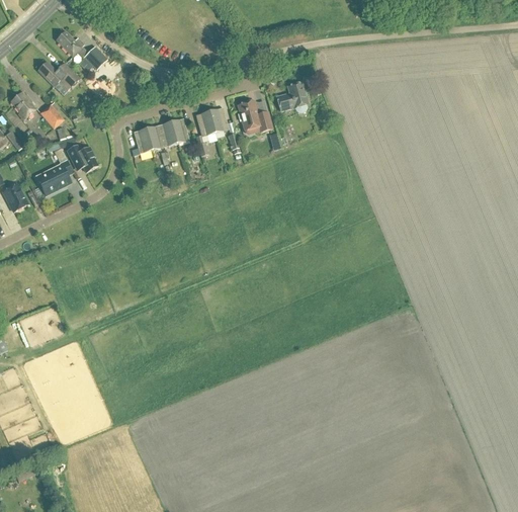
[(88,50),(83,45),(85,44),(78,36),(75,39),(66,30),(58,38),(73,55),(77,51),(83,56),(84,55),(97,68),(108,57),(95,44),(88,50)]
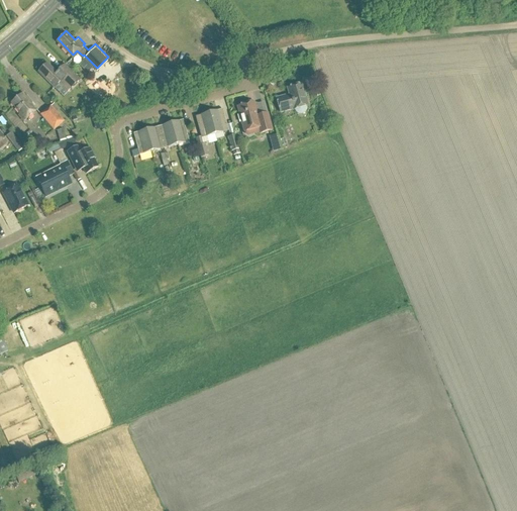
[(47,61),(38,69),(56,85),(60,81),(63,83),(65,81),(70,86),(80,75),(66,62),(60,67),(57,70),(47,61)]
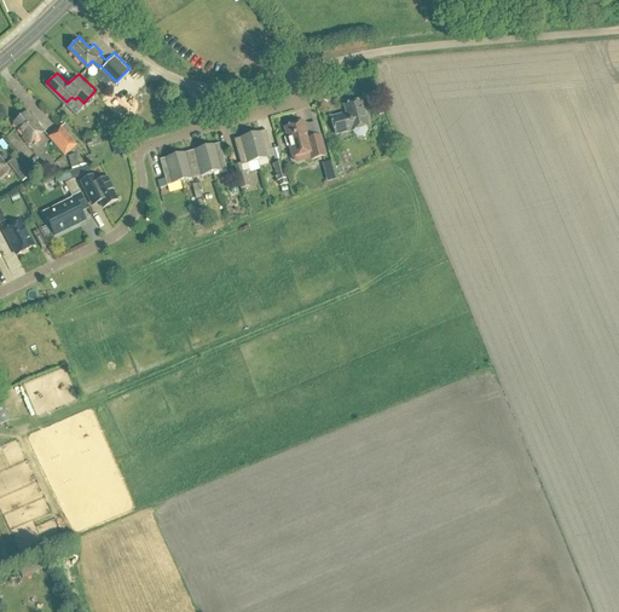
[(368,126),(368,125),(370,125),(366,115),(368,115),(366,107),(364,107),(362,98),(345,103),(347,111),(331,115),(336,132),(352,128),(352,130),(353,128),(354,130),(356,131),(357,131),(359,132),(360,132),(363,131),(364,131),(364,130),(365,130),(366,128),(368,126)]
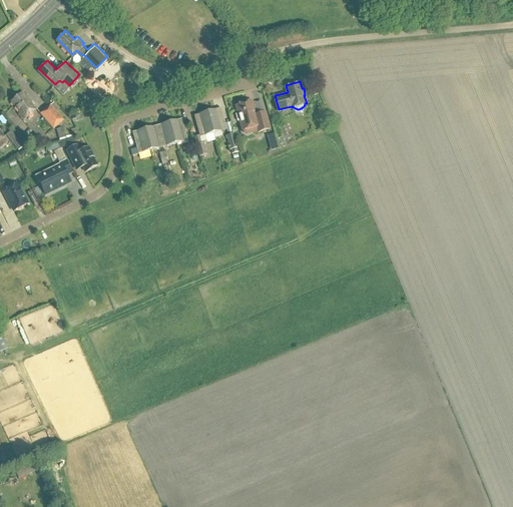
[(24,118),(37,107),(23,90),(12,99),(19,107),(17,109),(24,118)]
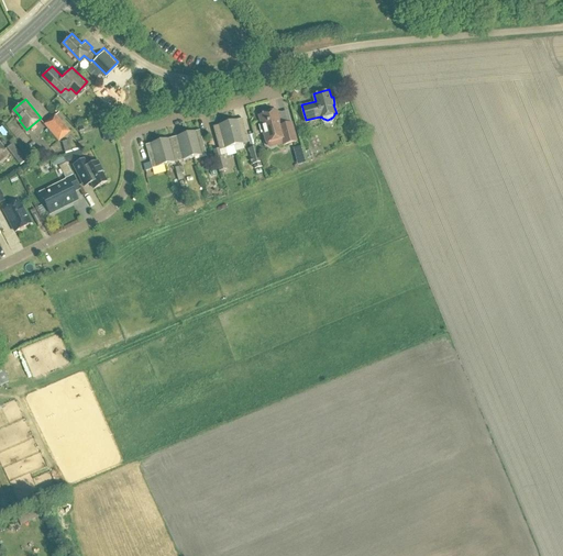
[(250,118),(245,106),(240,108),(244,120),(250,118)]
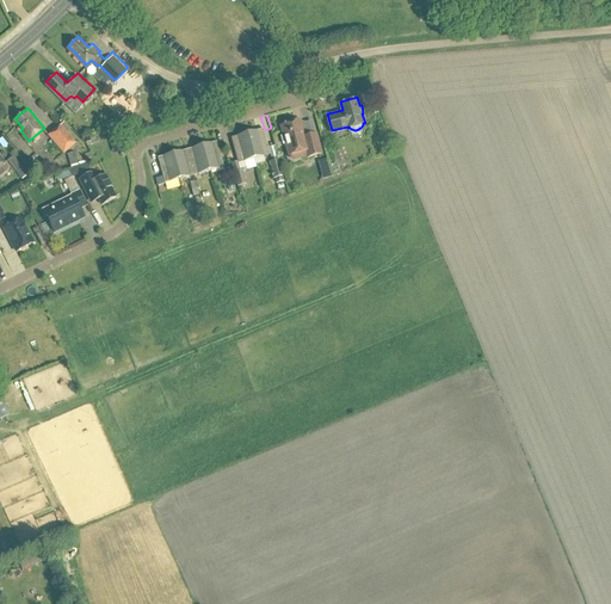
[(63,116),(47,130),(60,145),(55,147),(59,152),(62,148),(63,149),(75,139),(66,127),(71,123),(63,116)]
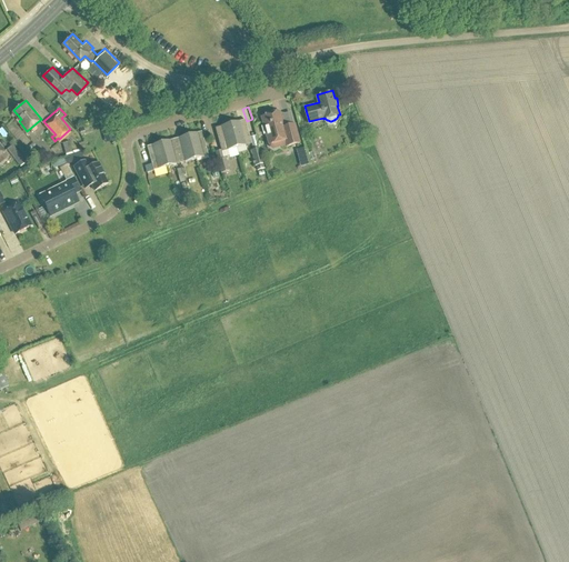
[(287,144),(300,141),(296,122),(285,126),(282,118),(279,119),(277,111),(275,112),(273,110),(268,111),(267,113),(262,116),(265,124),(262,124),(265,132),(267,132),(269,142),(285,138),(287,144)]
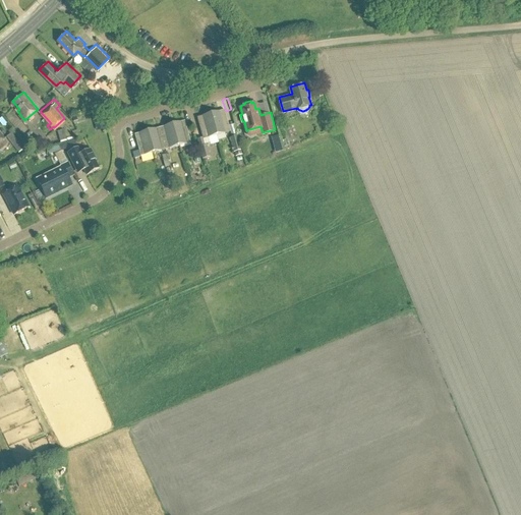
[(101,108),(93,110),(95,120),(104,117),(102,112),(101,108)]
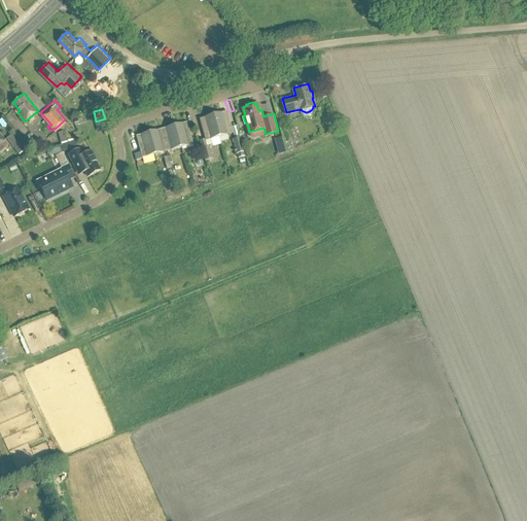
[(213,113),(219,135),(234,132),(227,109),(213,113)]
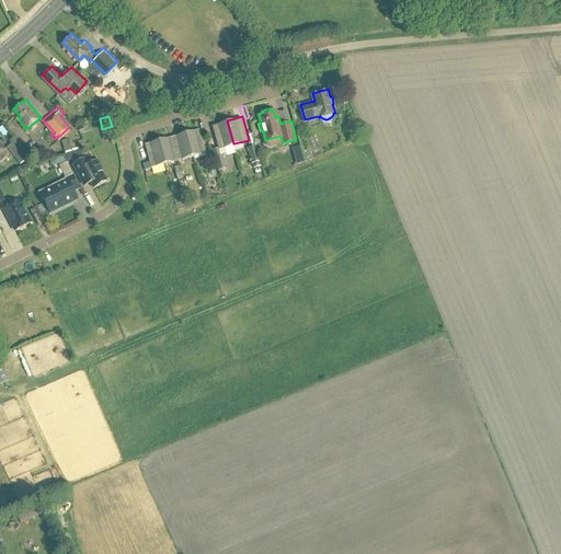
[(213,124),(217,143),(218,143),(219,148),(233,143),(227,120),(213,124)]
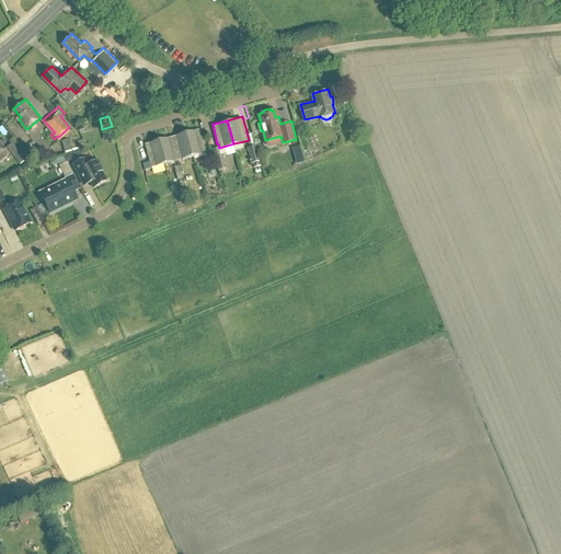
[(186,131),(193,156),(206,151),(199,128),(186,131)]
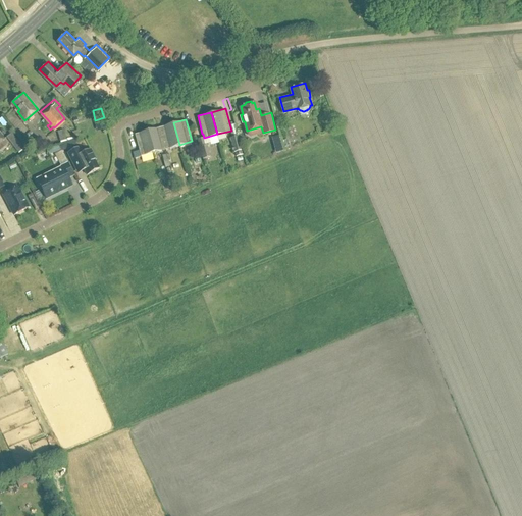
[(173,122),(160,125),(166,148),(179,145),(173,122)]
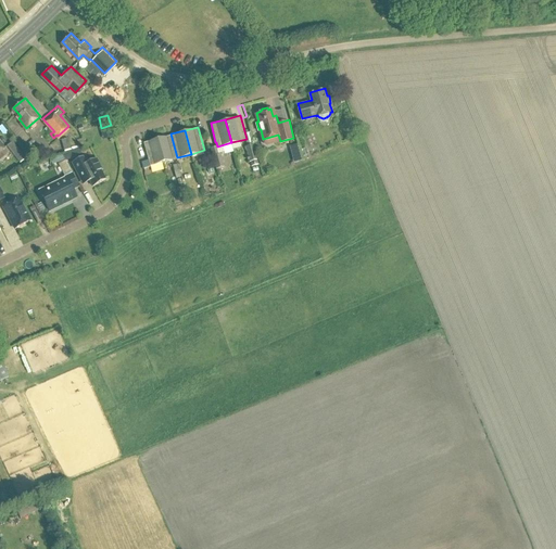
[(68,133),(61,136),(64,147),(71,144),(68,133)]
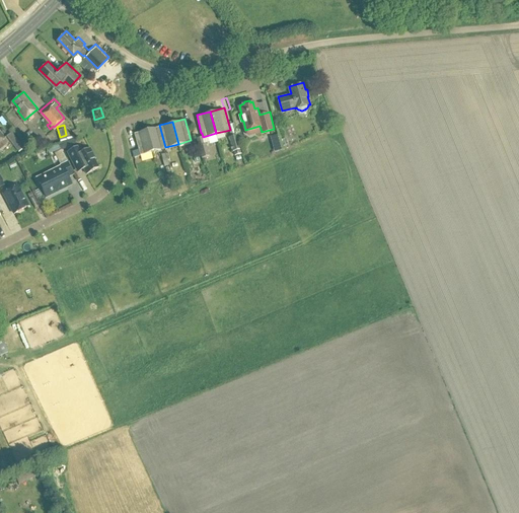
[(159,125),(147,129),(153,151),(165,147),(159,125)]
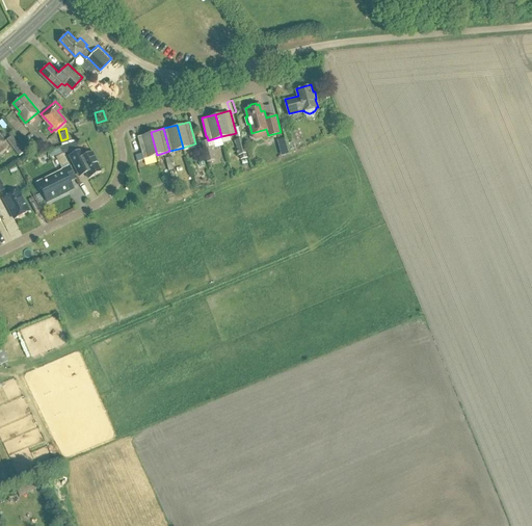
[(11,131),(6,135),(19,152),(24,148),(11,131)]
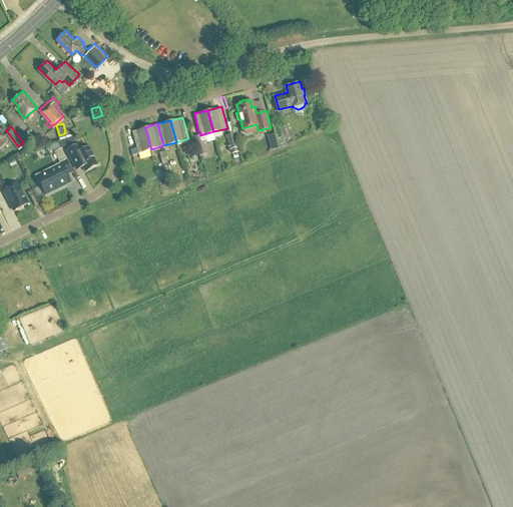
[(138,152),(151,149),(145,127),(132,130),(138,152)]
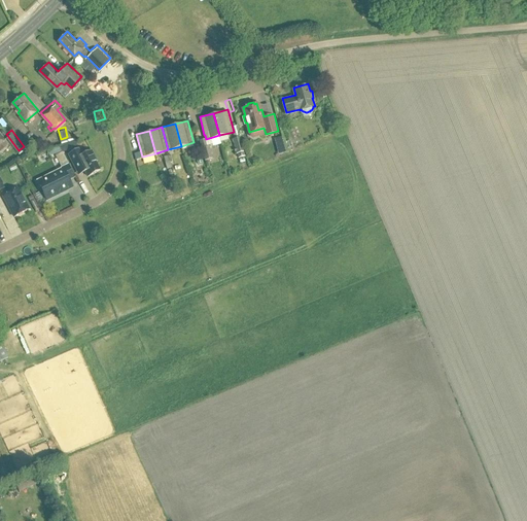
[(240,133),(232,136),(236,150),(237,150),(238,154),(245,152),(240,133)]
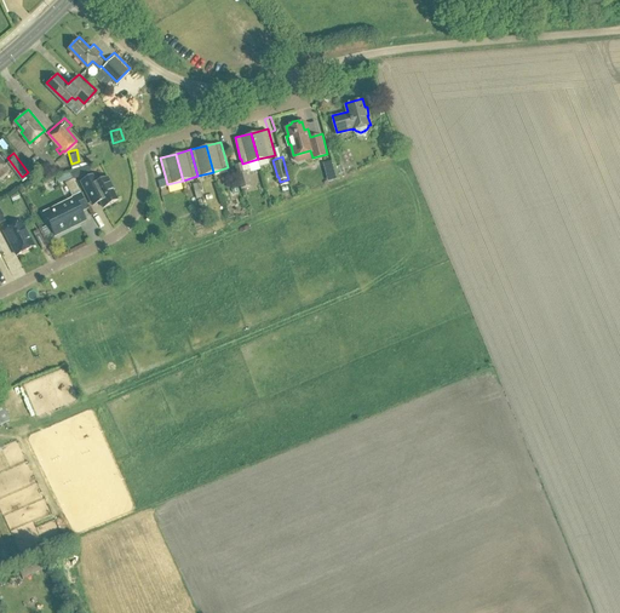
[(334,165),(332,156),(322,159),(325,167),(334,165)]
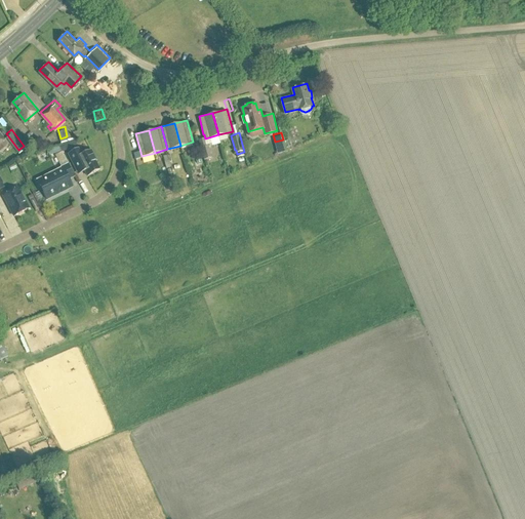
[(56,147),(64,161),(68,159),(59,142),(47,146),(47,149),(56,147)]
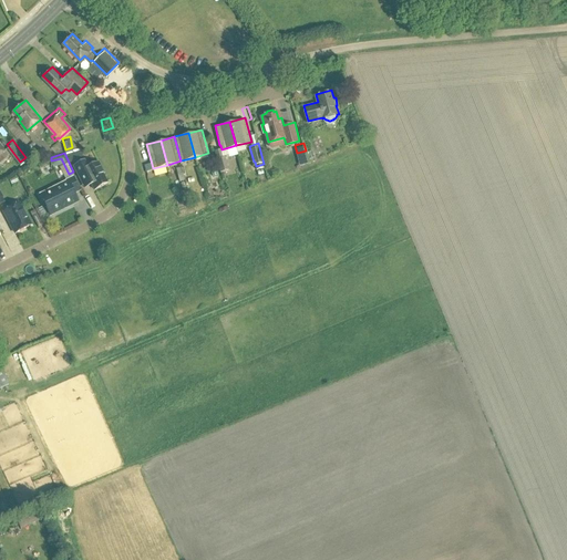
[(225,153),(216,155),(219,168),(228,166),(225,153)]
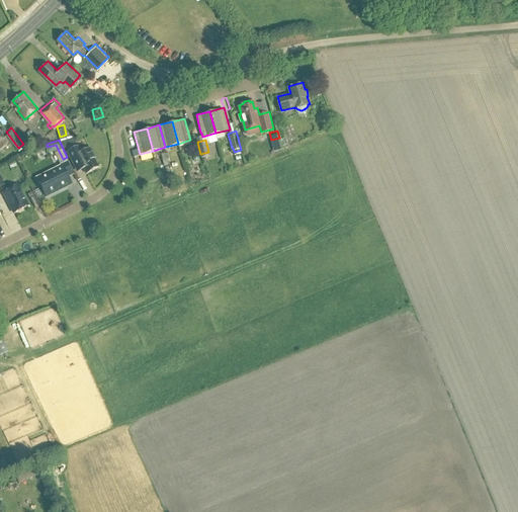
[(78,169),(84,166),(86,171),(98,165),(93,157),(95,156),(90,147),(82,151),(79,145),(68,150),(78,169)]
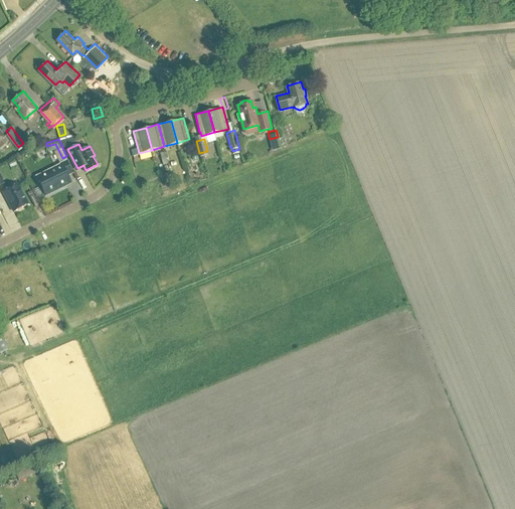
[(70,181),(67,173),(72,171),(66,159),(60,162),(60,163),(36,175),(45,193),(70,181)]
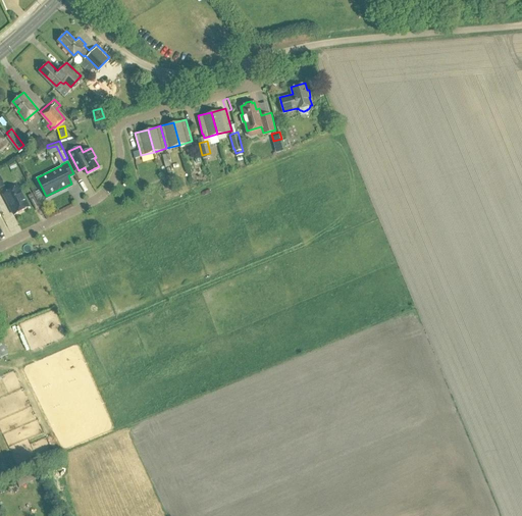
[(3,192),(14,212),(29,205),(17,185),(3,192)]
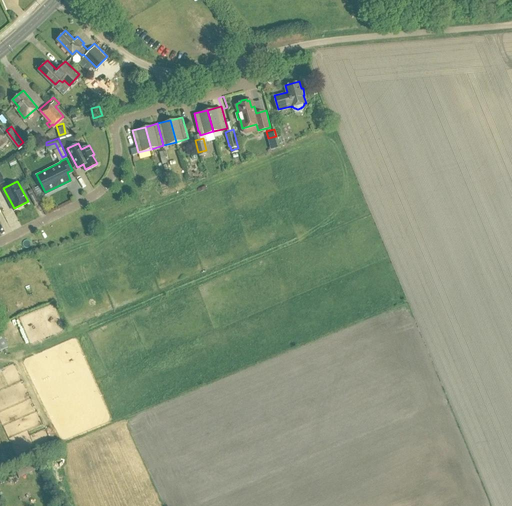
[(0,347),(1,347),(9,343),(0,324),(0,347)]
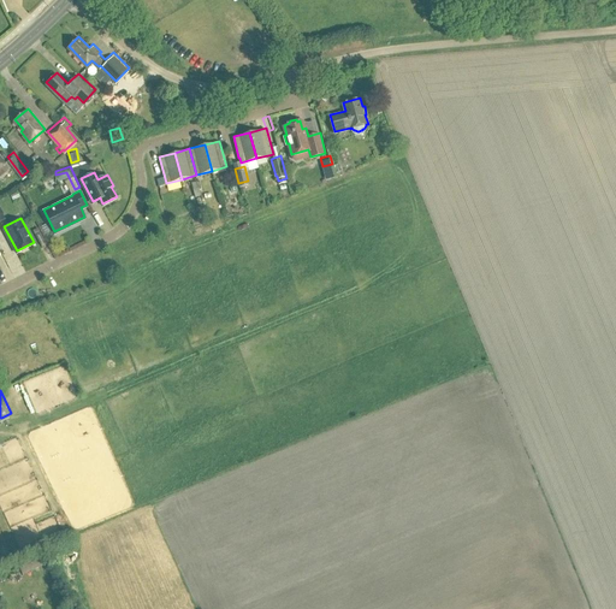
[(9,580),(18,596),(30,589),(21,573),(9,580)]
